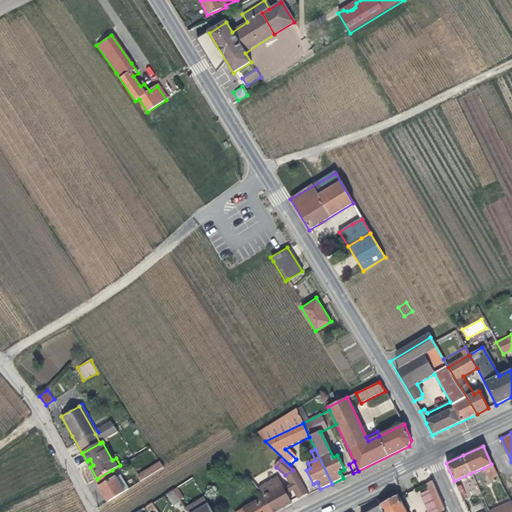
[(160,462),(144,472),(138,476),(142,482),(147,478),(163,468),(160,462)]
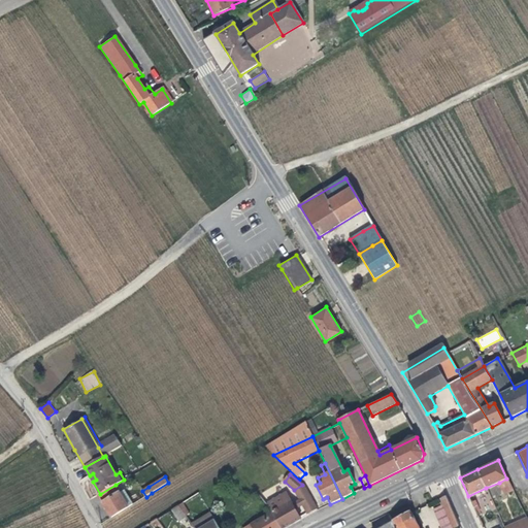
[(503,493),(512,489),(506,479),(499,483),(503,493)]
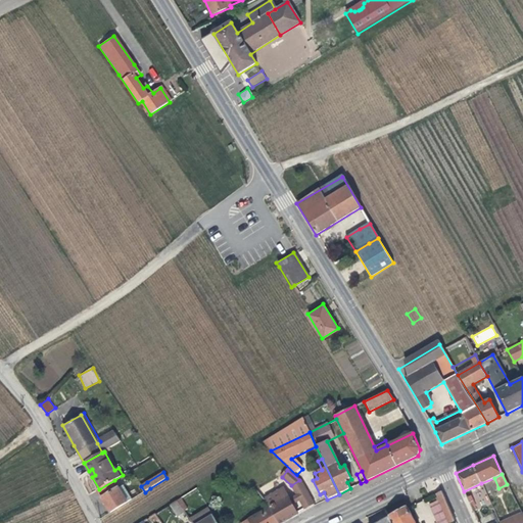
[(99,489),(97,490),(111,513),(129,503),(119,487),(114,480),(99,489)]
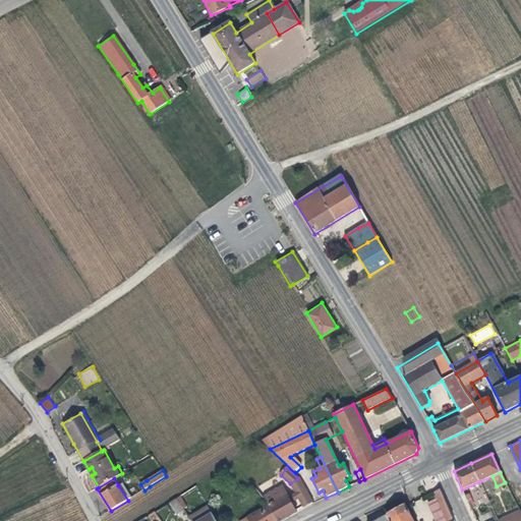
[(302,507),(312,502),(300,480),(298,478),(290,483),(302,507)]
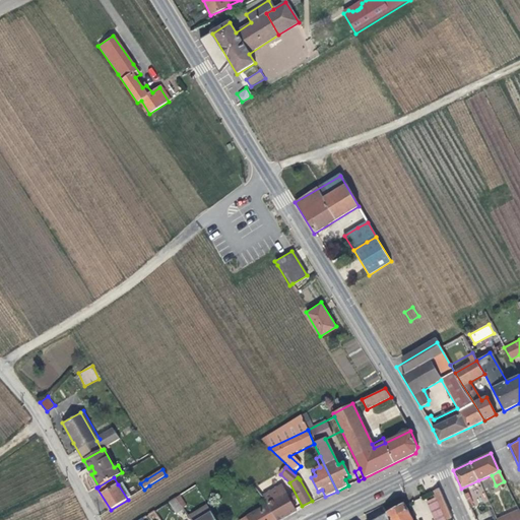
[(118,484),(128,500),(131,498),(122,482),(118,484)]
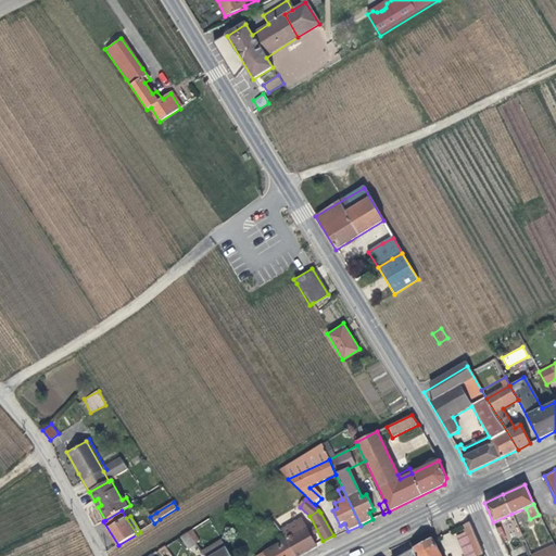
[(287,540),(295,555),(302,555),(316,548),(301,520),(280,532),(287,540)]
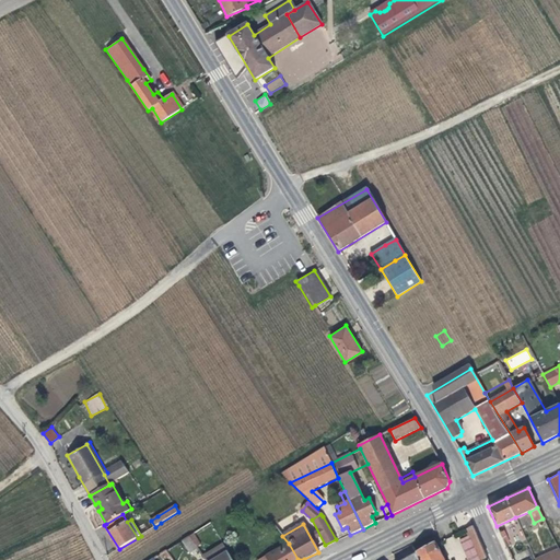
[(473,527),(467,529),(481,559),(487,557),(473,527)]
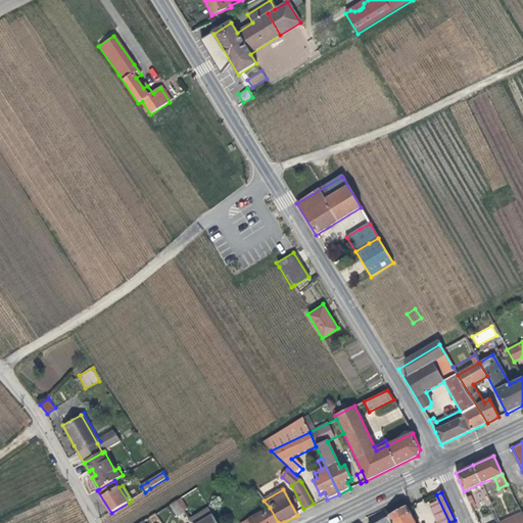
[(176,518),(184,513),(177,502),(169,506),(176,518)]
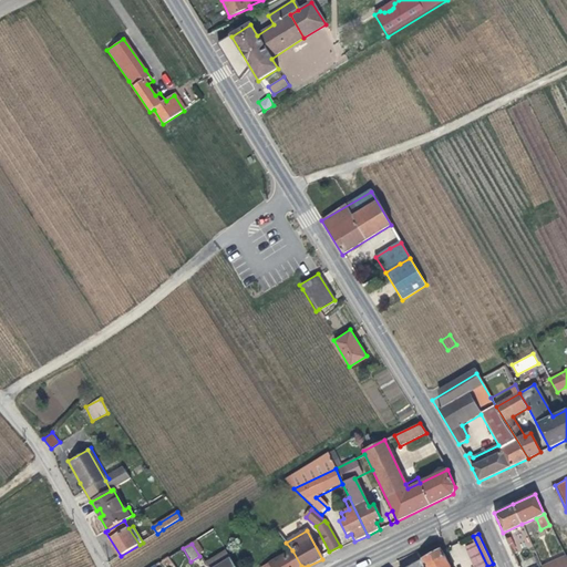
[(263,566),(301,566),(292,550),(263,566)]
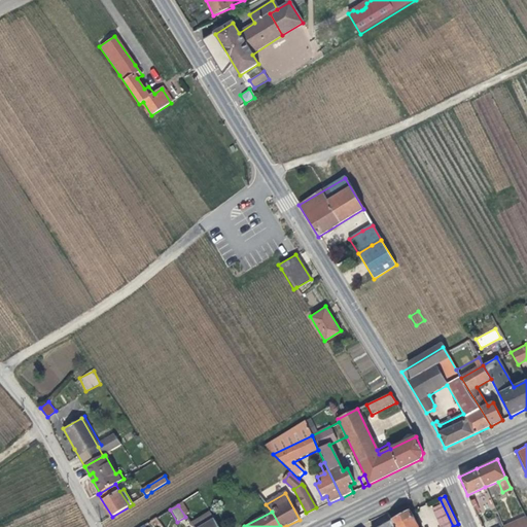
[(418,526),(410,513),(392,522),(394,526),(418,526)]
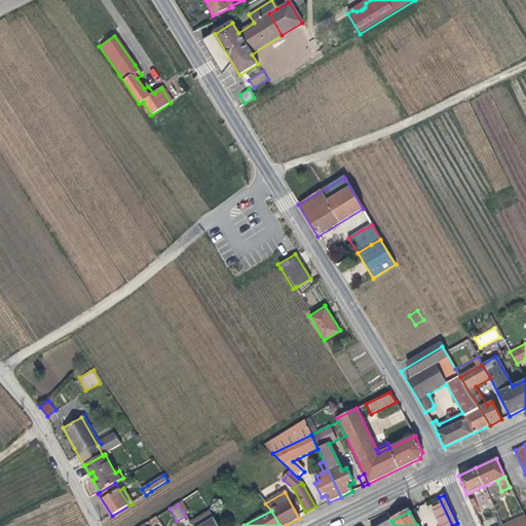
[(218,525),(211,513),(191,525),(218,525)]
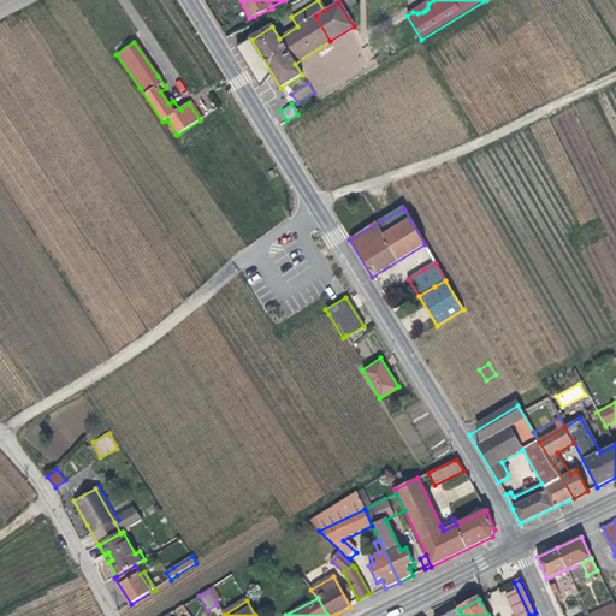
[(587,615),(615,615),(615,610),(614,605),(587,615)]
